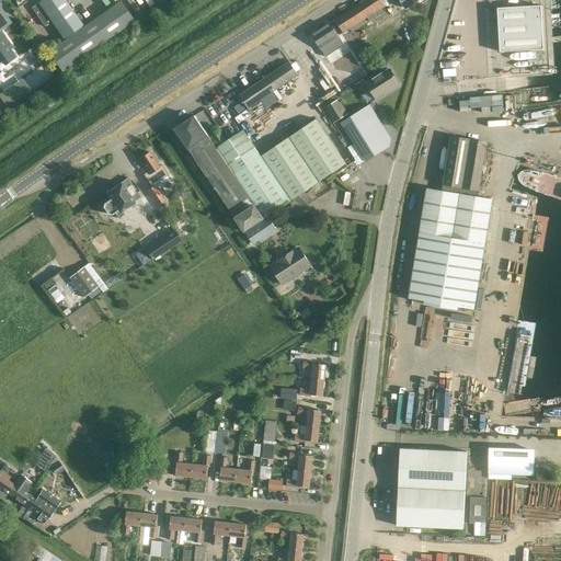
[(64,0),(43,0),(38,3),(65,39),(83,26),(64,0)]
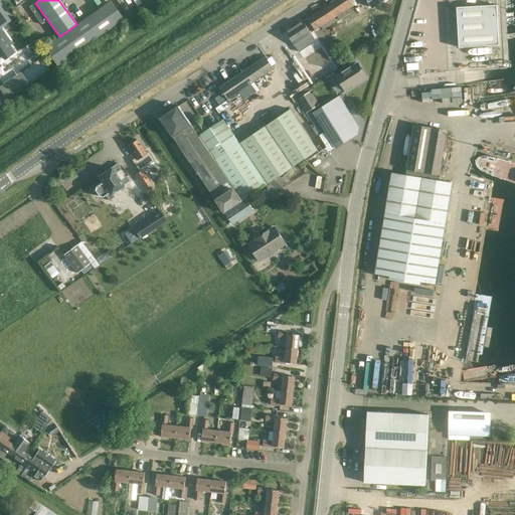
[(354,6),(349,0),(336,0),(303,21),(317,41),(325,35),(320,27),(321,27),(324,30),(337,22),(334,18),(337,16),(339,20),(352,12),(350,8),(354,6)]
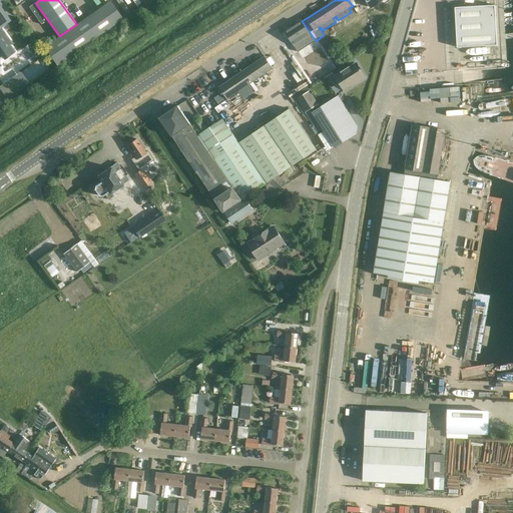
[(365,0),(362,2),(367,10),(382,0),(365,0)]
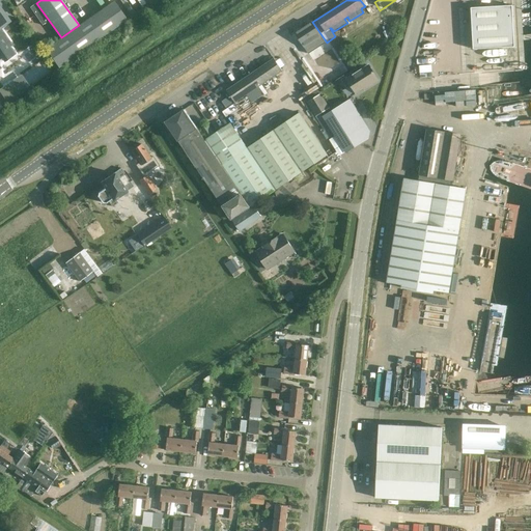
[(114,1),(46,50),(58,67),(127,19),(114,1)]
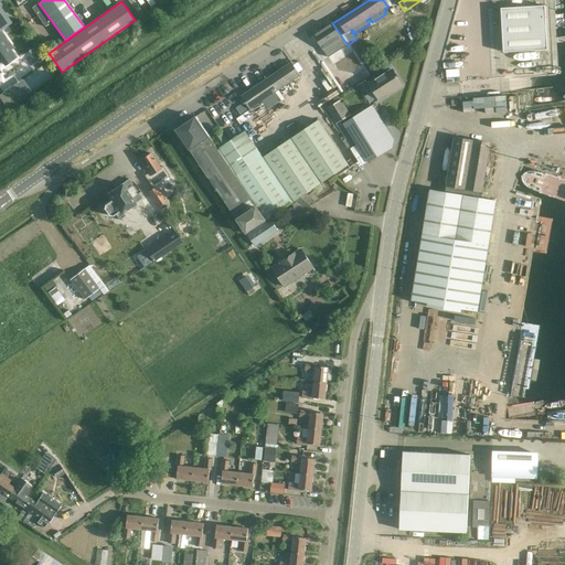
[(36,4),(31,8),(44,28),(50,23),(36,4)]
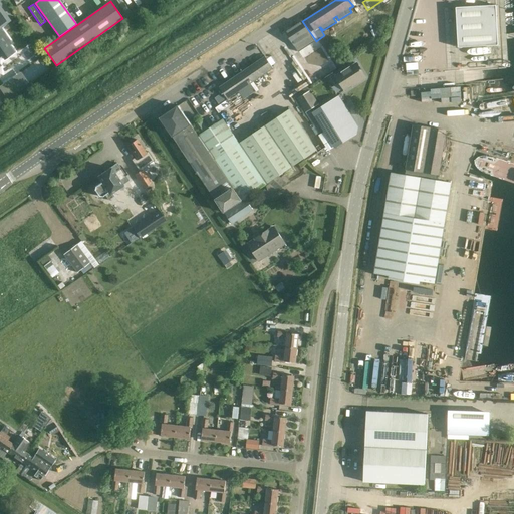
[(458,47),(498,45),(496,5),(456,8),(458,47)]
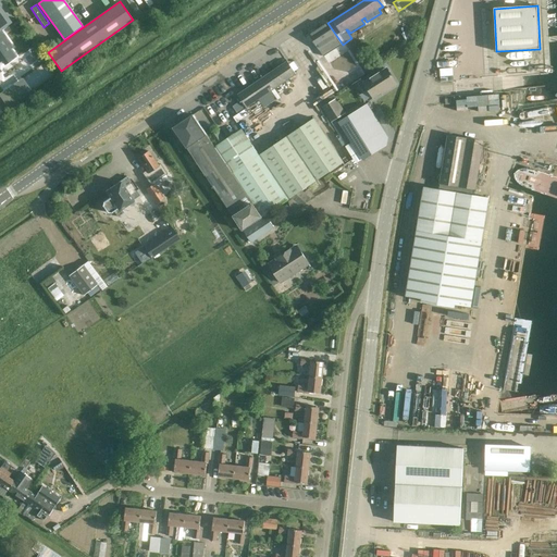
[(0,29),(11,23),(0,8),(0,29)]
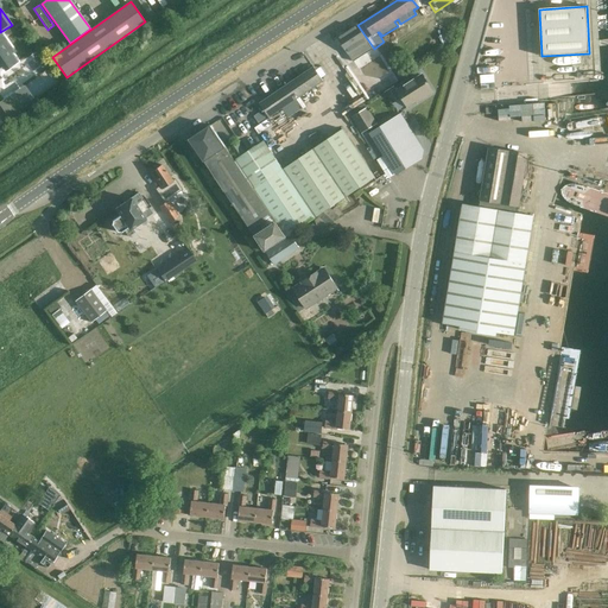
[(374,49),(358,25),(348,32),(359,49),(363,46),(368,52),(374,49)]
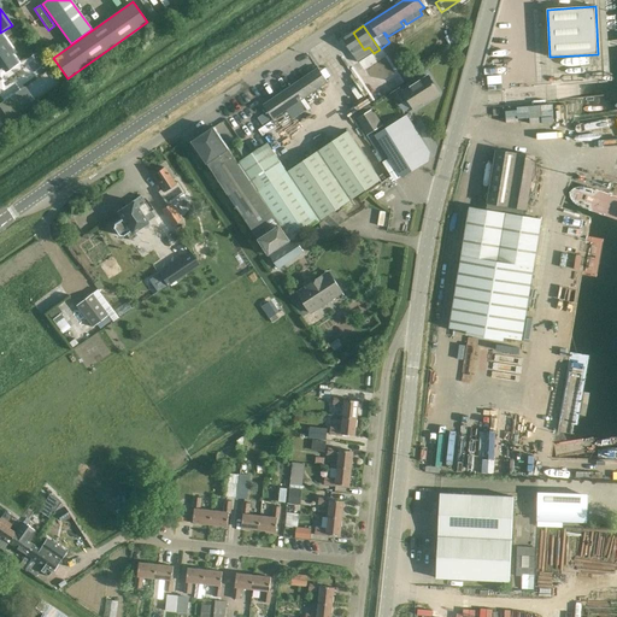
[(0,33),(0,66),(1,66),(5,71),(17,62),(11,53),(13,52),(0,33)]
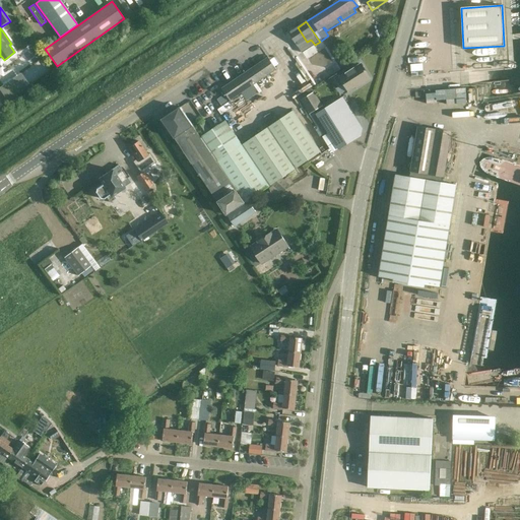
[(307,42),(298,27),(288,33),(289,34),(289,33),(299,47),(303,53),(307,50),(303,45),(307,42)]
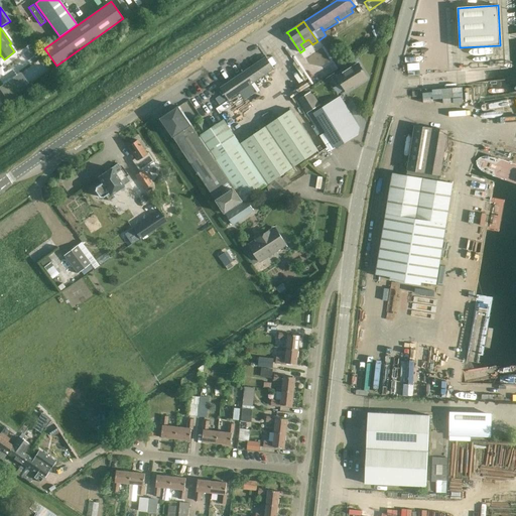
[(221,88),(229,100),(274,69),(266,56),(221,88)]
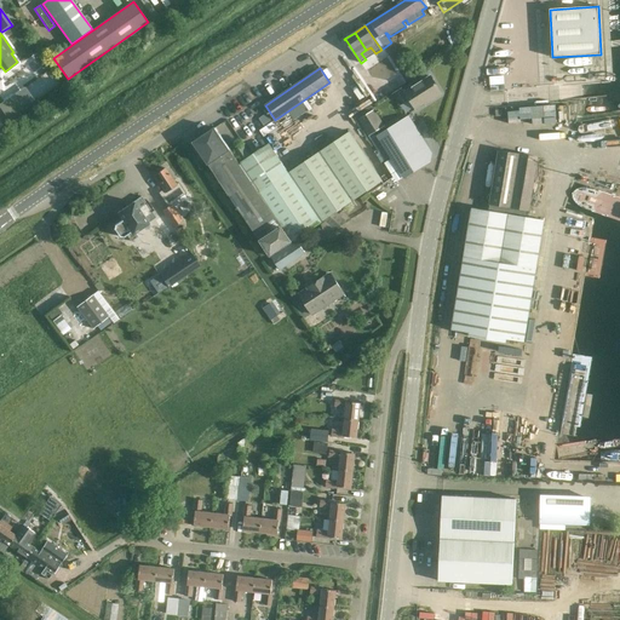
[(415,109),(441,93),(431,76),(406,92),(415,109)]
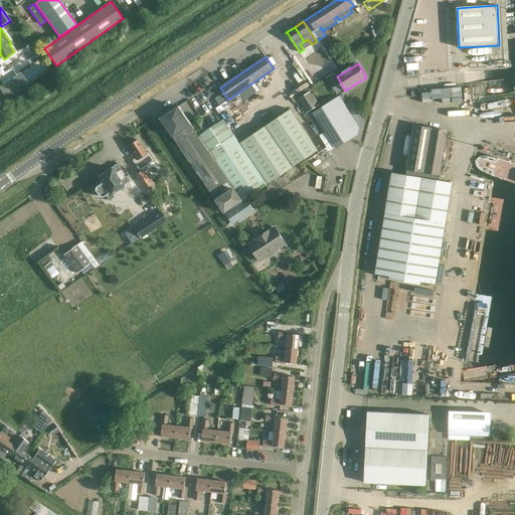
[(44,64),(38,69),(42,75),(49,70),(44,64)]
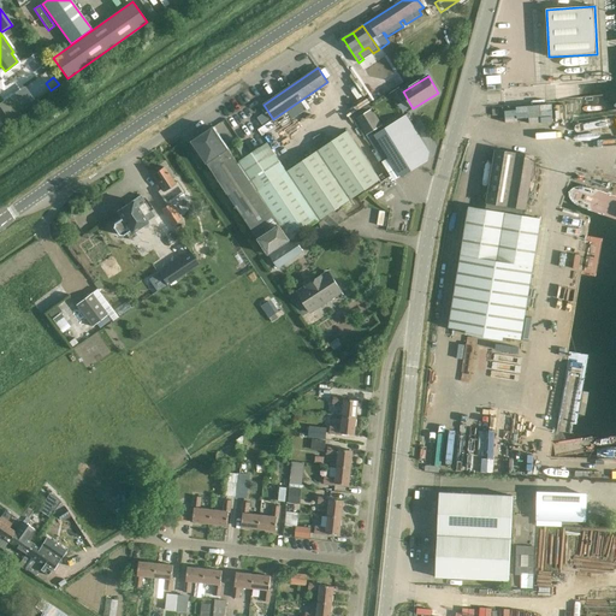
[(24,87),(0,102),(0,107),(9,120),(35,102),(24,87)]
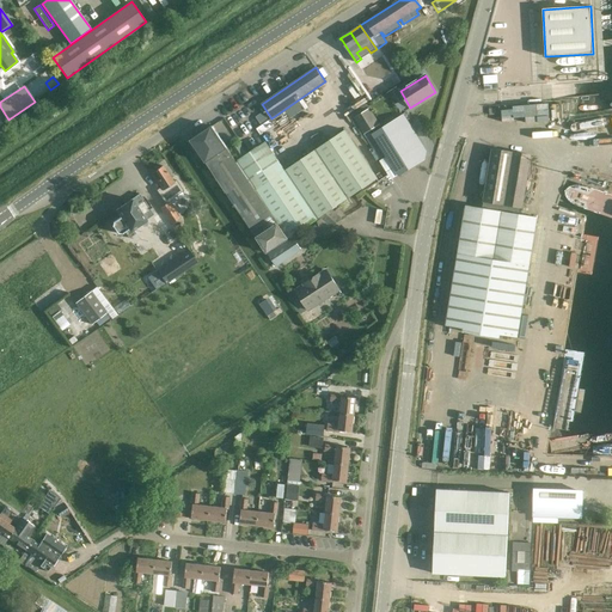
[(565,102),(548,103),(550,142),(568,141),(565,110),(565,103),(565,102)]
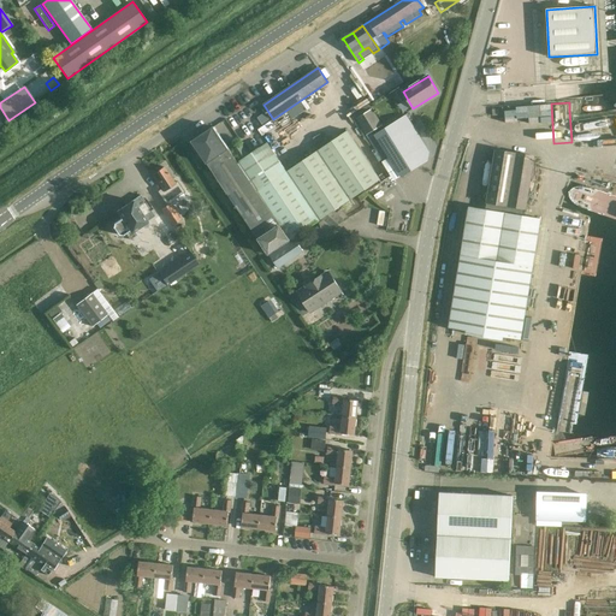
[(383,125),(372,108),(369,104),(353,114),(355,119),(356,119),(367,136),(383,125)]
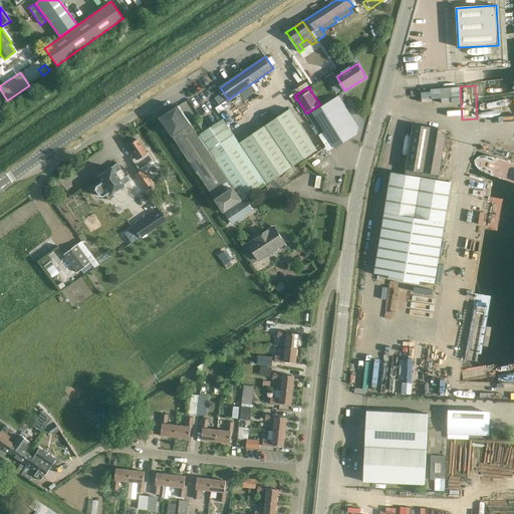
[(357,126),(354,121),(338,96),(312,112),(335,148),(356,135),(357,126)]
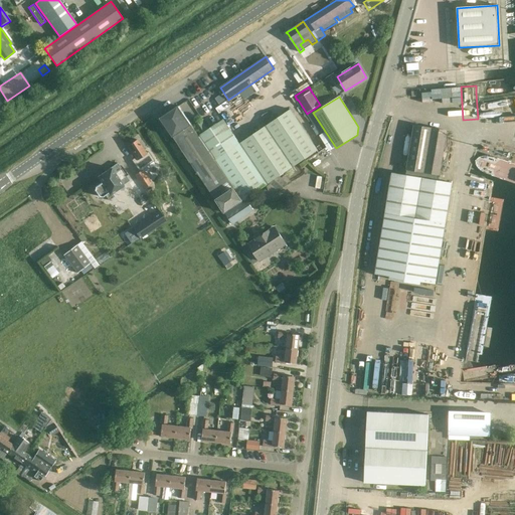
[(173,137),(191,125),(179,107),(160,119),(173,137)]
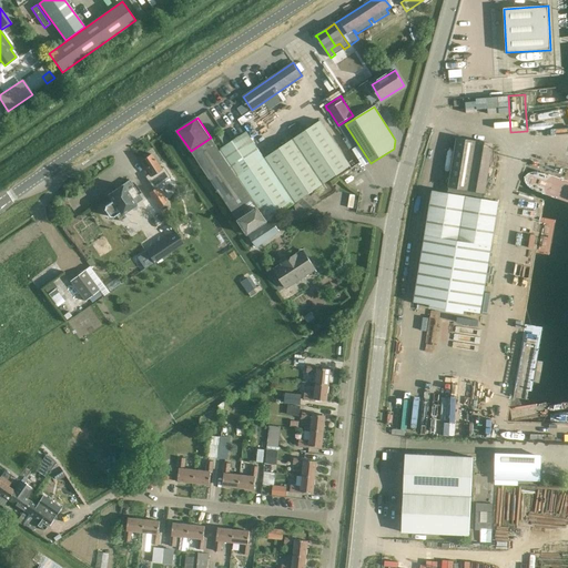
[(307,194),(332,179),(351,166),(321,121),(264,159),(247,134),(221,153),(211,138),(191,151),(247,235),(297,202),(307,211),(318,204),(307,194)]
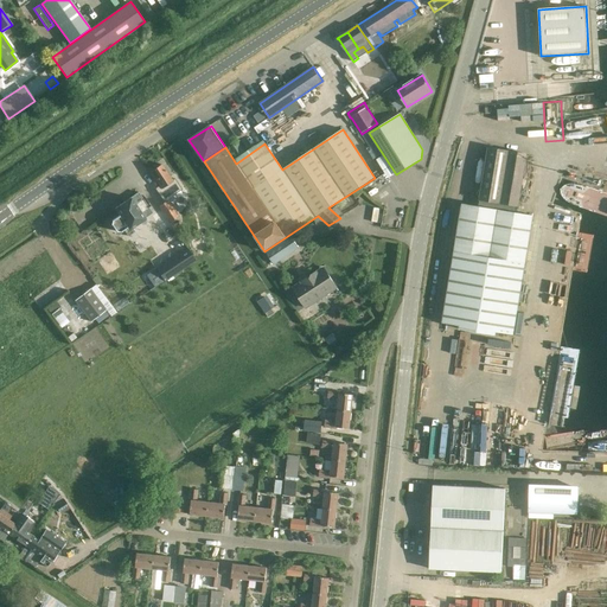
[(237,142),(230,148),(238,161),(247,155),(237,142)]
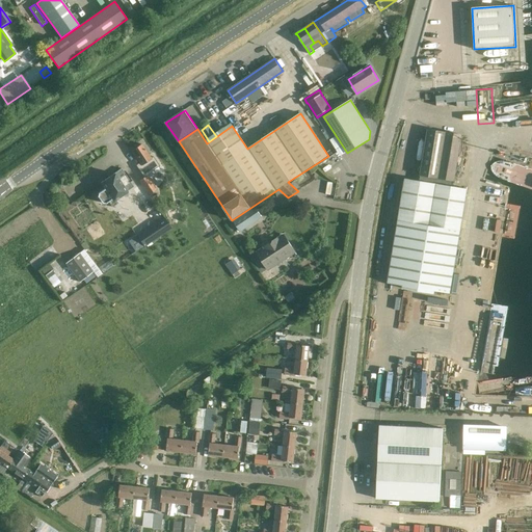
[(419,181),(405,179),(388,283),(403,286),(402,289),(434,294),(434,291),(450,293),(468,189),(453,186),(461,135),(428,130),(419,181)]
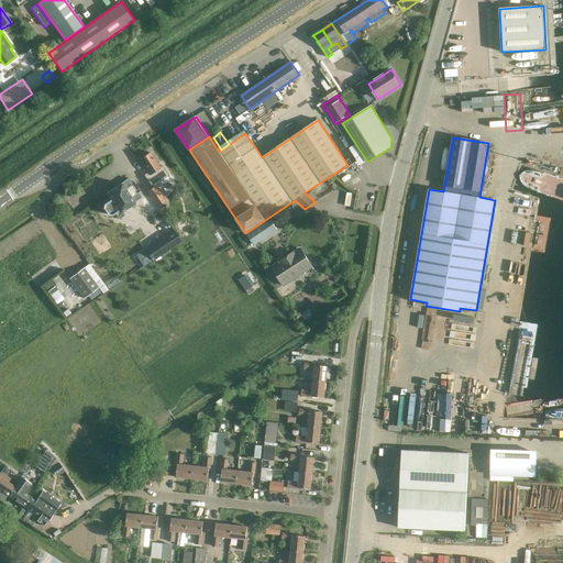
[(159,168),(156,163),(150,153),(140,161),(148,173),(145,176),(152,185),(165,176),(159,168)]
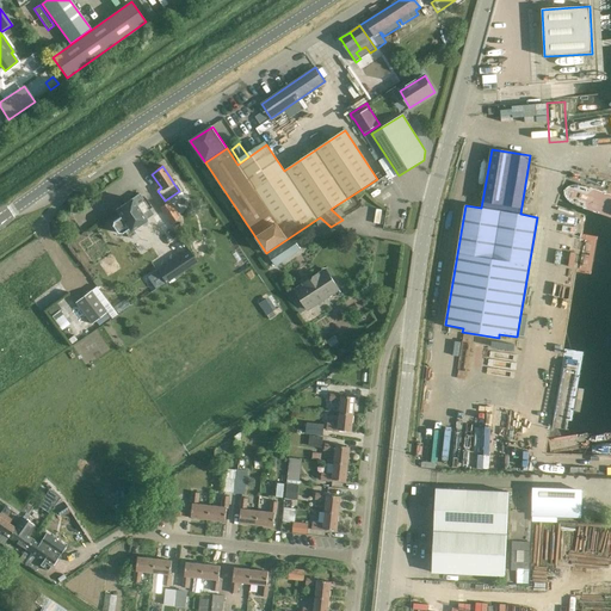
[(154,215),(146,204),(140,193),(116,210),(121,217),(112,222),(112,226),(117,233),(121,235),(124,233),(128,238),(134,234),(130,229),(148,217),(149,218),(154,215)]
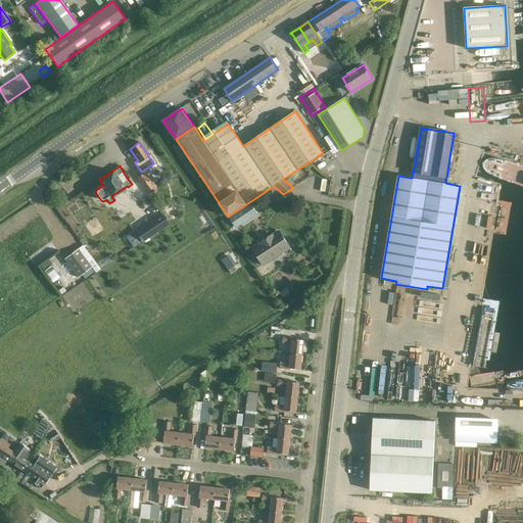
[(147,192),(152,188),(144,176),(138,180),(140,183),(147,192)]
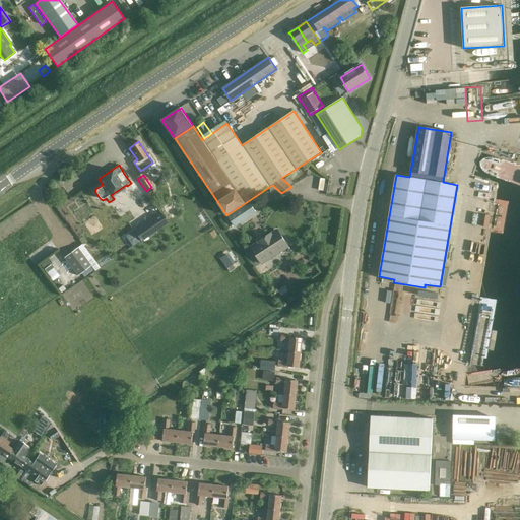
[(234,226),(256,212),(249,202),(228,216),(234,226)]
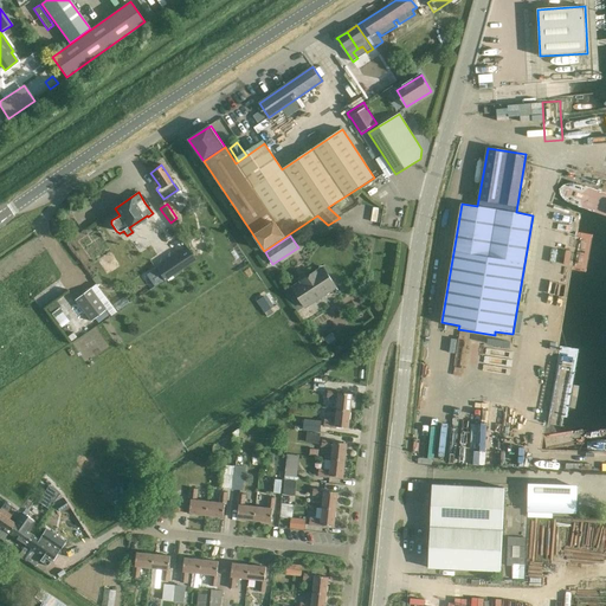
[(187,247),(155,269),(163,281),(165,282),(173,277),(180,271),(195,262),(194,259),(187,247)]
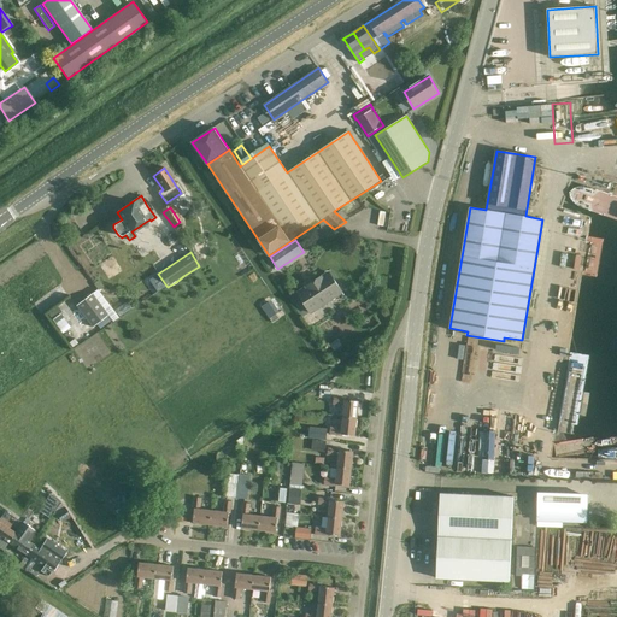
[(329,272),(319,278),(298,293),(311,313),(328,301),(325,298),(339,288),(329,272)]
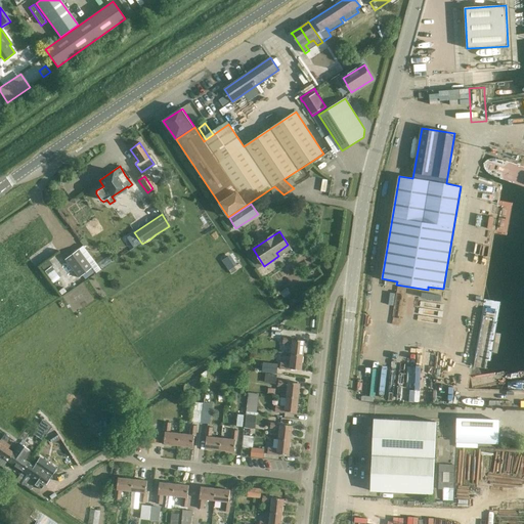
[(86,261),(85,259),(78,250),(64,260),(78,278),(92,268),(91,267),(94,264),(89,258),(86,261)]
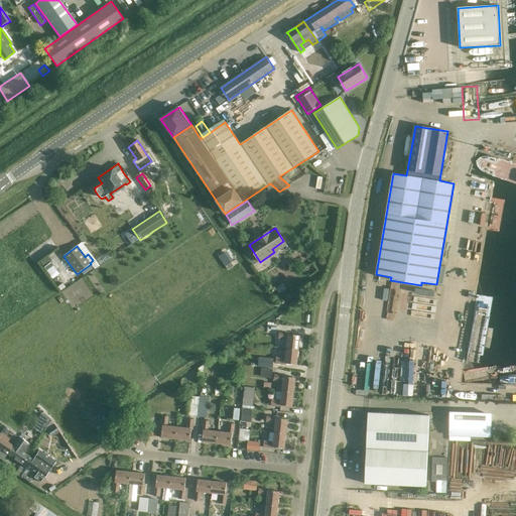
[(282,283),(276,288),(279,293),(286,288),(282,283)]
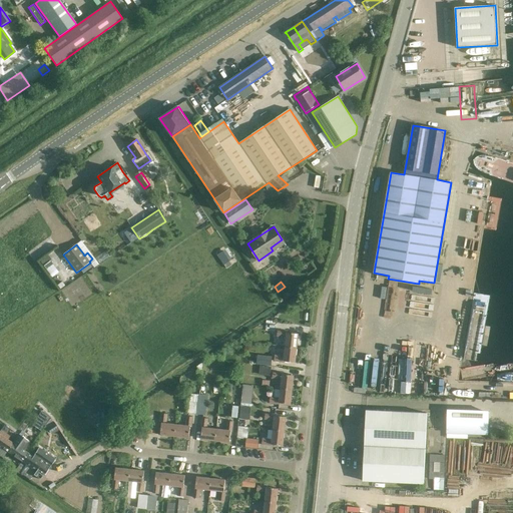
[(278,331),(278,332),(277,336),(287,337),(286,347),(297,348),(299,334),(288,333),(288,332),(278,331)]
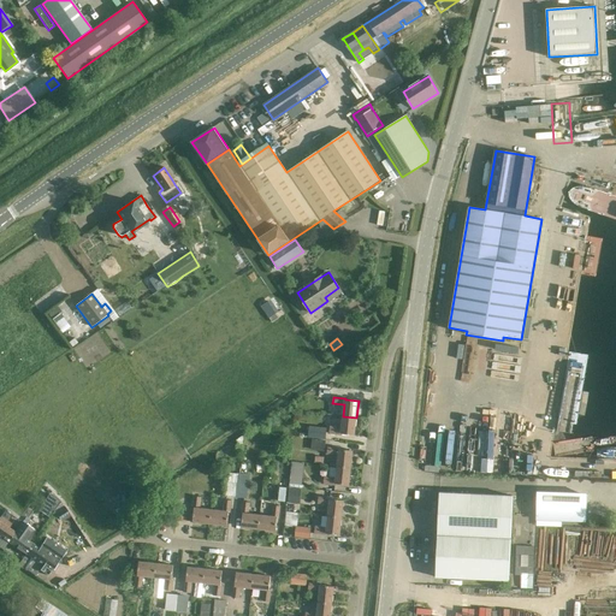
[(355,436),(356,418),(343,416),(342,428),(330,427),(329,433),(342,434),(342,433),(355,436)]
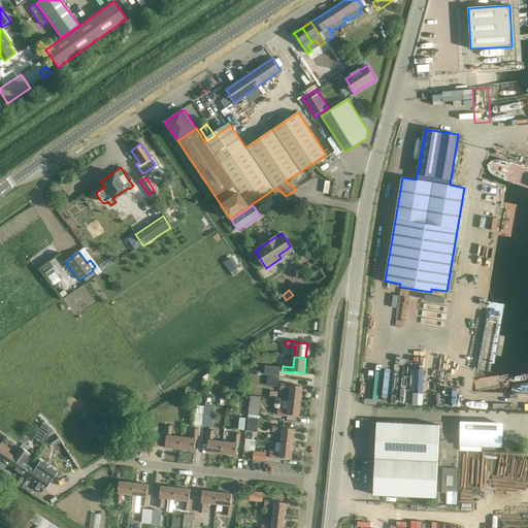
[(265,366),(264,374),(278,376),(279,368),(265,366)]
